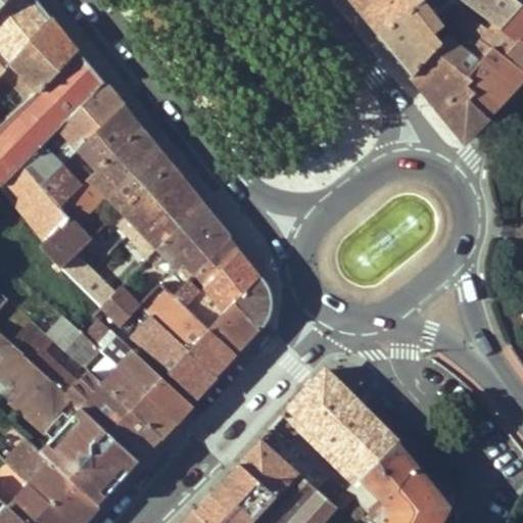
[(0,75),(8,64),(50,17),(37,0),(36,0),(5,0),(0,6),(0,75)]
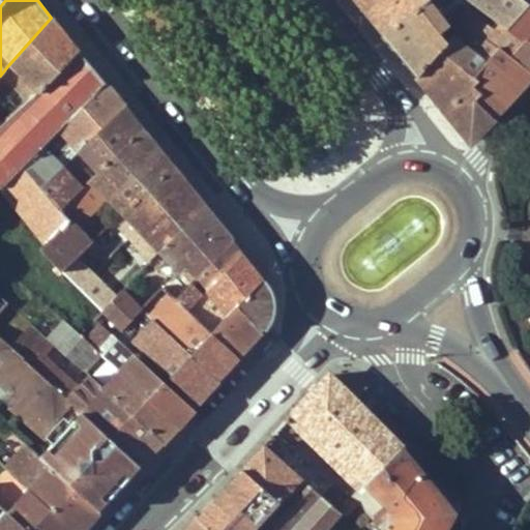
[(359,0),(363,5),(379,24),(387,33),(428,0),(359,0)]
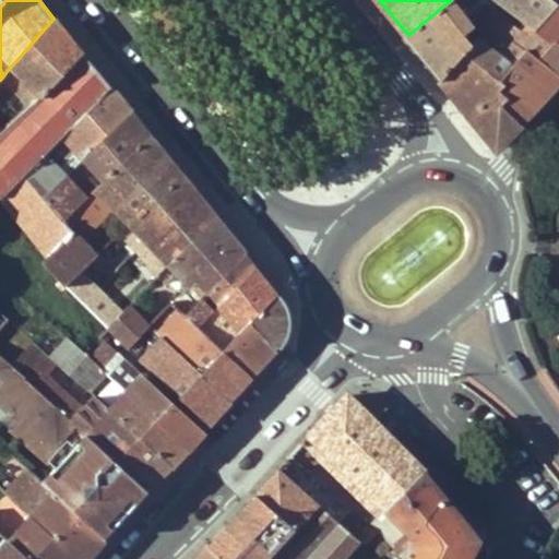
[(479,33),(467,15),(455,0),(451,0),(408,35),(425,56),(442,78),(478,35),(479,33)]
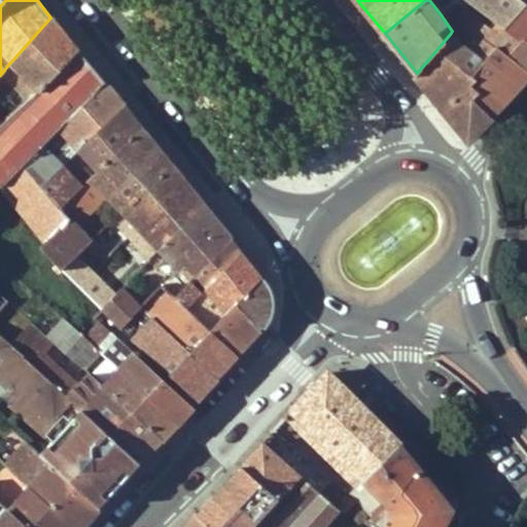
[(472,44),(488,57),(522,83),(526,77),(526,69),(486,39),(493,31),(455,0),(441,14),(452,31),(451,33),(468,48),(472,44)]
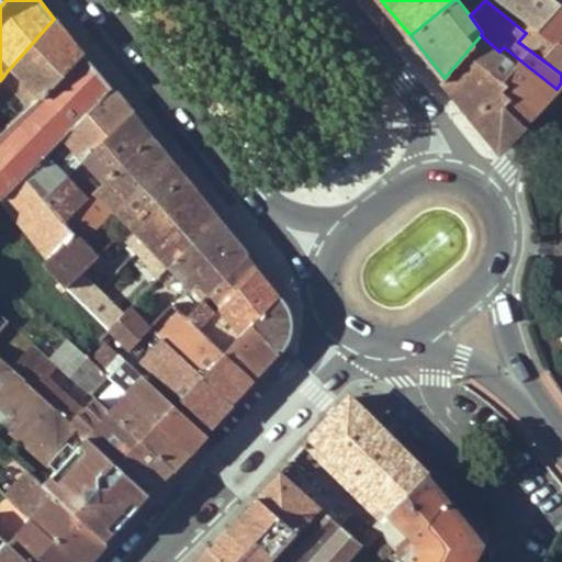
[(561,48),(496,0),(484,0),(485,0),(526,33),(518,42),(561,74),(561,48)]
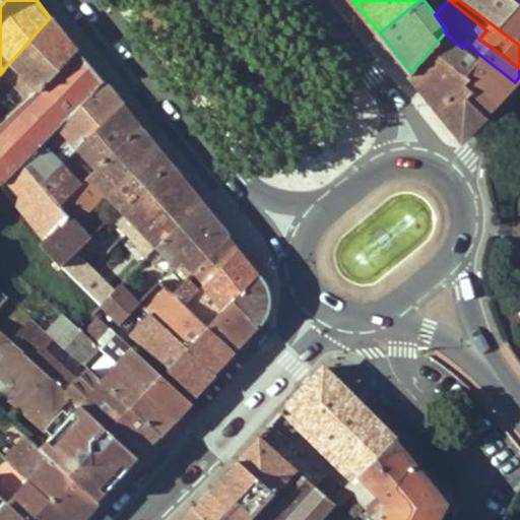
[(459,0),(519,45),(519,3),(515,0),(459,0)]
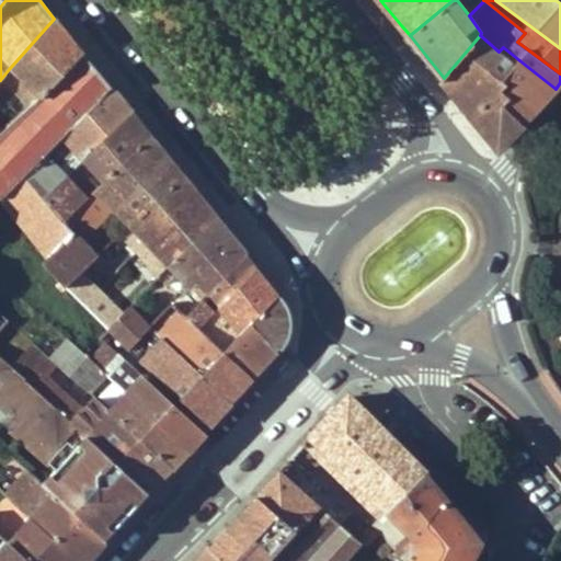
[(70,38),(54,19),(9,69),(39,100),(84,56),(70,38)]
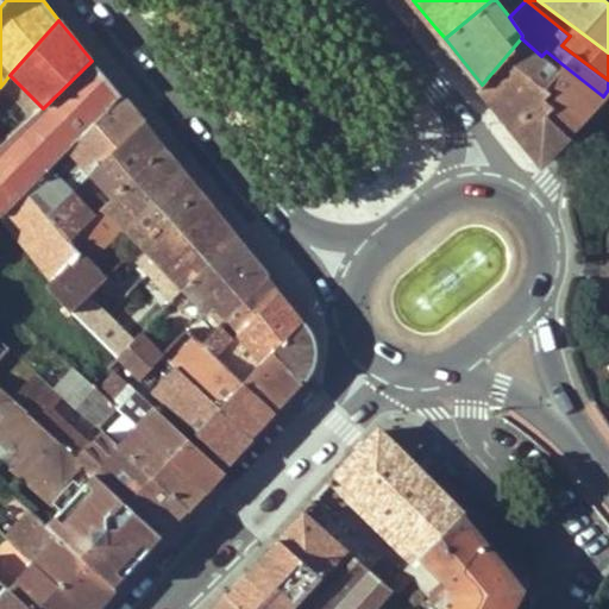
[(541,56),(521,38),(482,85),(496,101),(541,156),(545,157),(566,135),(547,114),(553,106),(545,96),(551,92),(545,87),(551,80),(559,70),(541,56)]
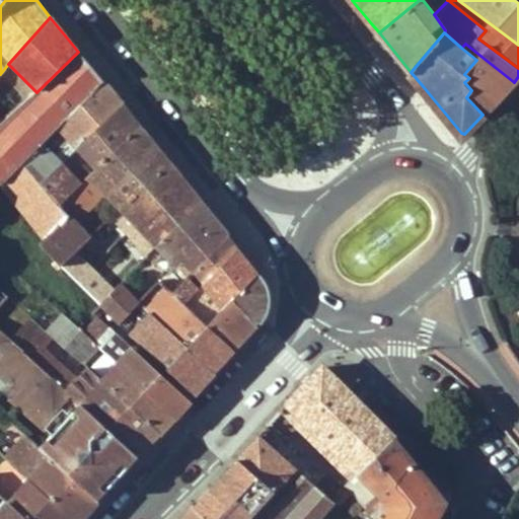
[(461,48),(476,60),(480,56),(465,44),(461,48)]
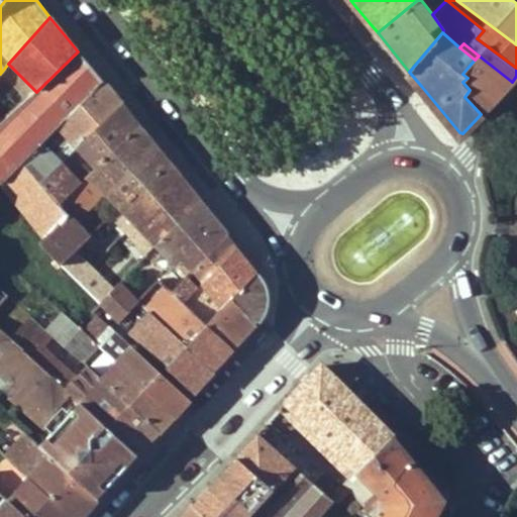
[(0,181),(2,183),(24,160),(101,81),(89,66),(78,52),(36,92),(27,100),(1,127),(0,127),(0,181)]
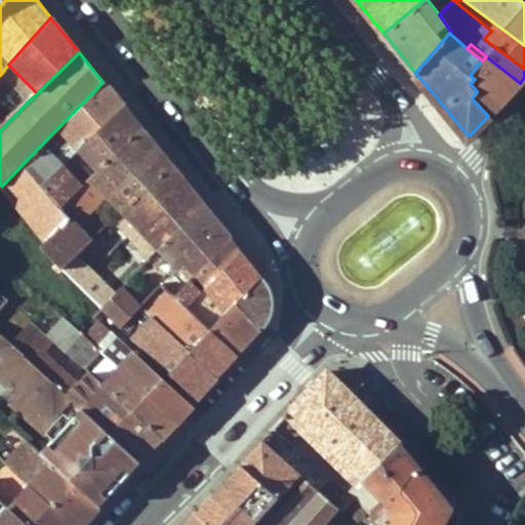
[(503,101),(520,83),(486,56),(482,61),(475,69),(503,101)]
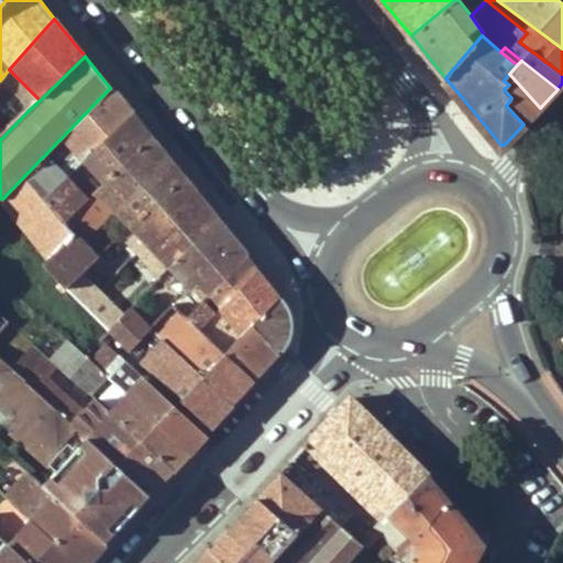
[(9,69),(0,80),(30,109),(40,100),(9,69)]
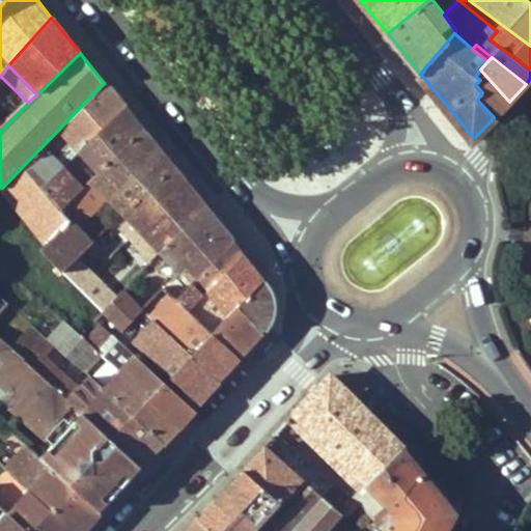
[(509,102),(480,70),(475,76),(480,80),(475,84),(482,92),(477,100),(494,117),(509,102)]
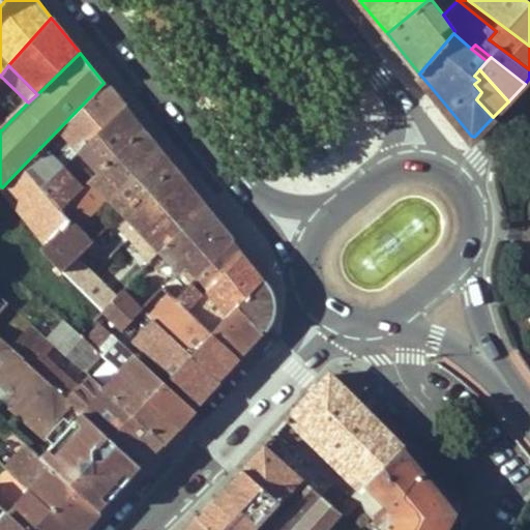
[(114,94),(104,83),(25,164),(43,186),(63,167),(80,150),(124,108),(114,94)]
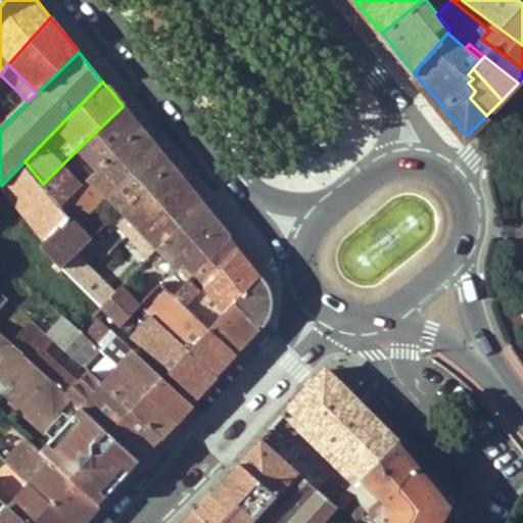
[(79,148),(98,169),(140,128),(126,110),(123,106),(79,148)]
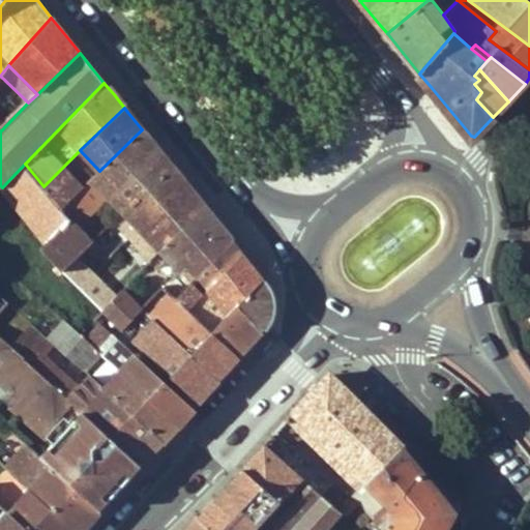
[(77,225),(108,196),(123,211),(171,166),(156,148),(142,129),(99,171),(93,177),(62,208),(69,218),(47,243),(40,249),(62,271),(76,258),(92,241),(77,225)]
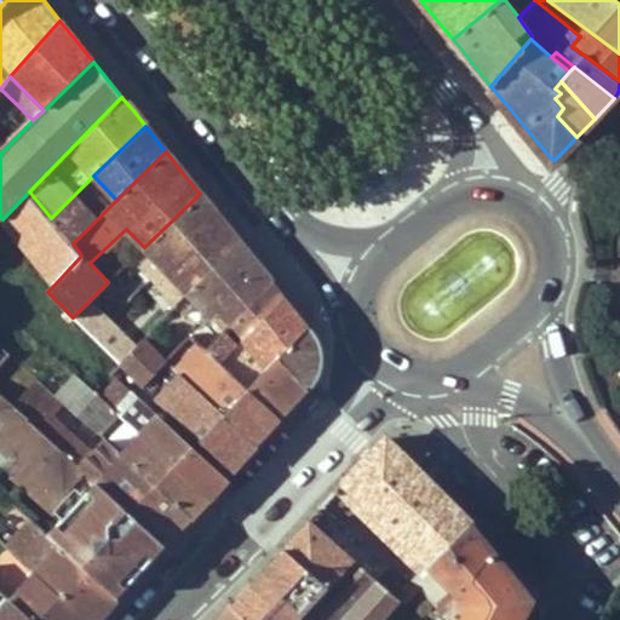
[(73,244),(51,218),(29,191),(3,219),(55,285),(81,256),(73,244)]
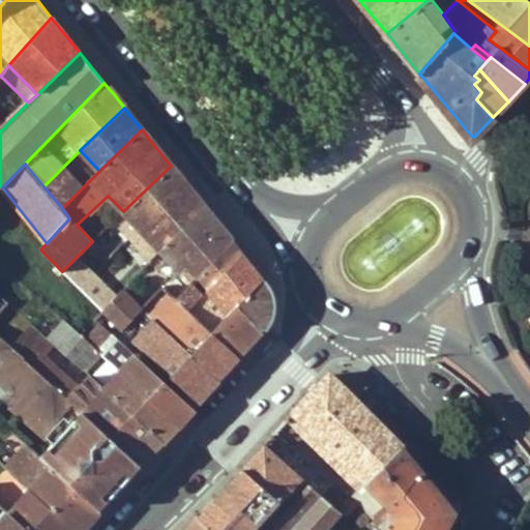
[(126,214),(160,249),(203,205),(186,185),(171,166),(123,211),(118,217),(119,219),(126,214)]
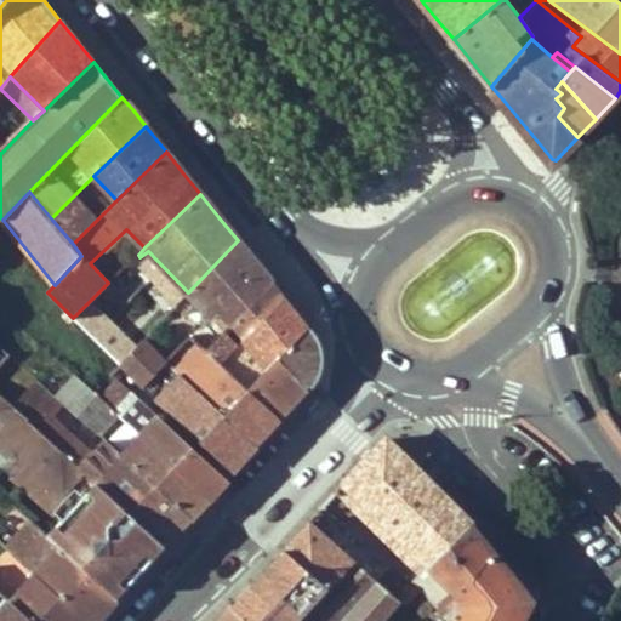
[(51,218),(73,244),(109,208),(101,197),(86,210),(74,195),(51,218)]
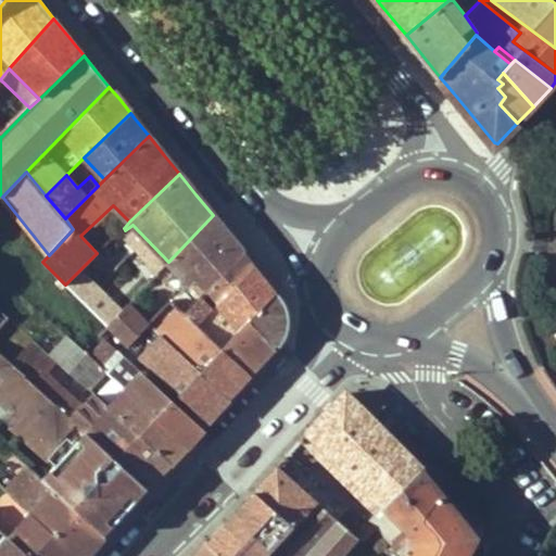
[(234,241),(213,215),(168,262),(202,295),(206,291),(243,253),(234,241)]
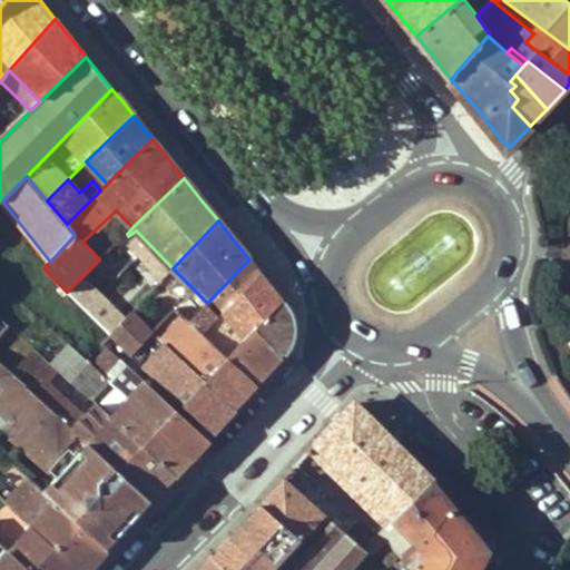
[(219,307),(214,313),(210,316),(216,321),(261,273),(255,266),(249,259),(212,298),(219,307)]
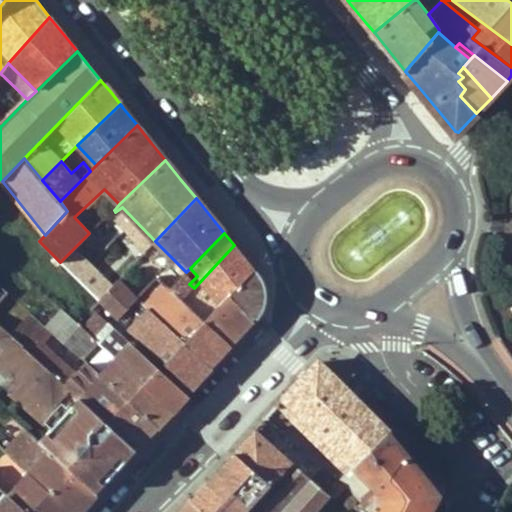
[(184,299),(205,320),(230,295),(254,270),(239,252),(234,245),(194,288),(184,299)]
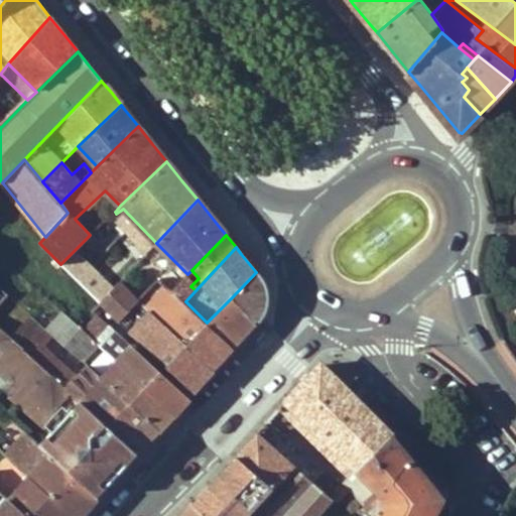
[(60,264),(100,302),(113,288),(74,251),(60,264)]
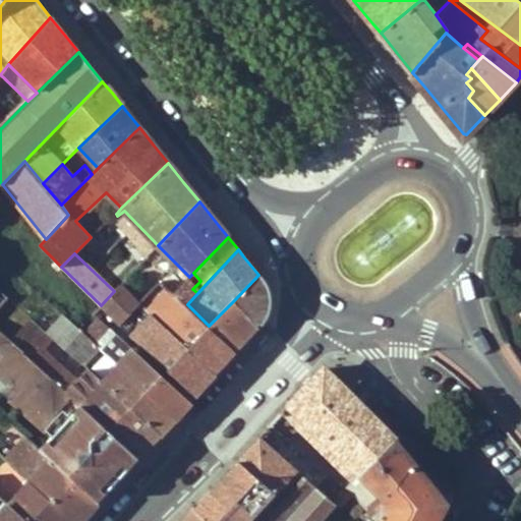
[(182,284),(170,272),(161,281),(167,287),(174,293),(182,284)]
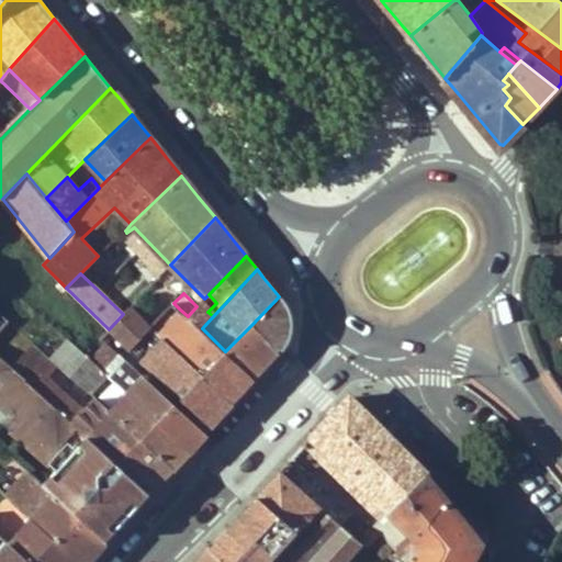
[(279,296),(253,324),(278,350),(284,344),(285,341),(289,336),(291,329),(292,325),(291,317),(290,310),(279,296)]
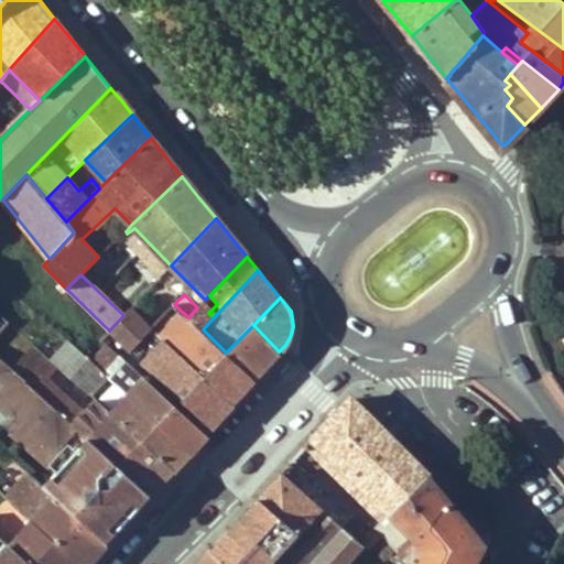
[(208,313),(212,310),(204,302),(197,307),(188,317),(181,311),(159,335),(163,338),(195,368),(205,377),(234,402),(243,391),(253,379),(226,353),(203,329),(214,317),(208,313)]
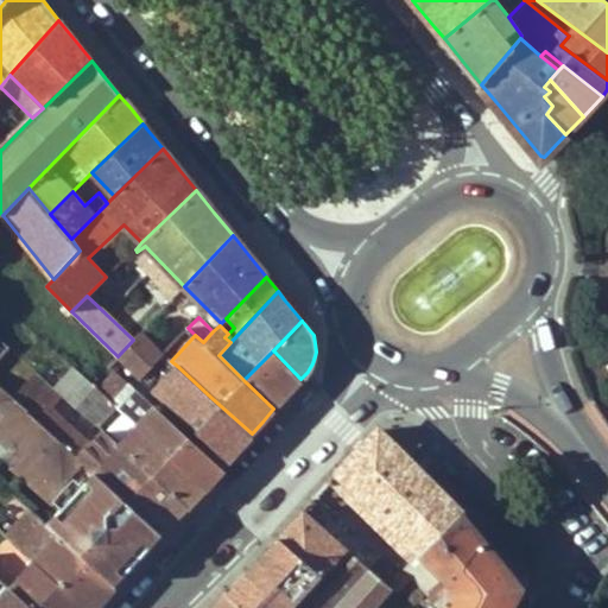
[(140,378),(163,354),(141,331),(133,340),(118,356),(140,378)]
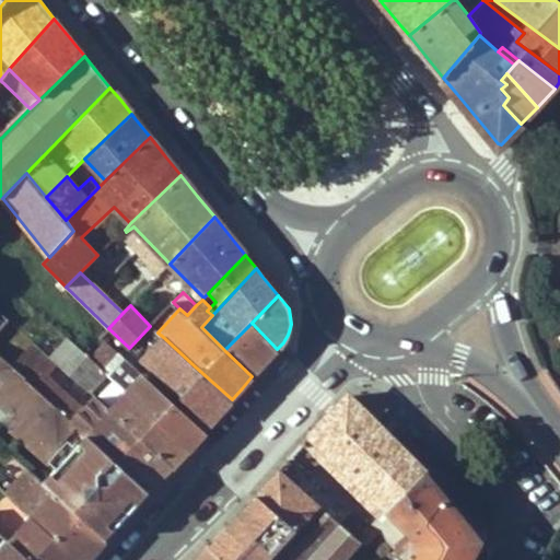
[(263,365),(277,349),(252,323),(224,350),(252,376),(263,365)]
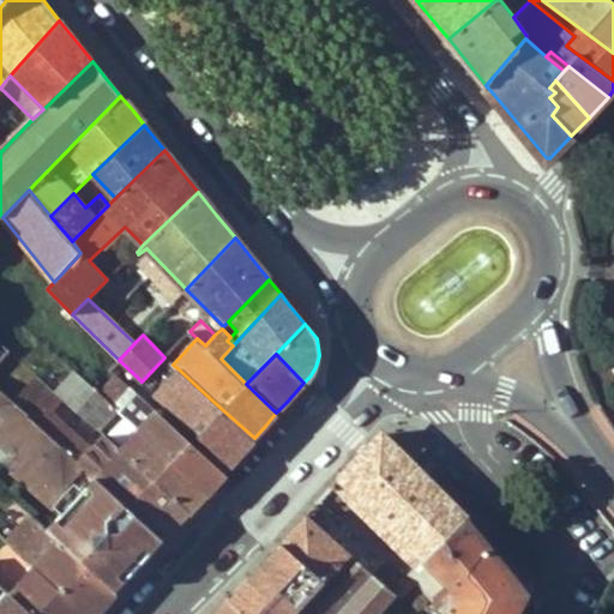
[(152,393),(188,426),(212,401),(178,368),(152,393)]
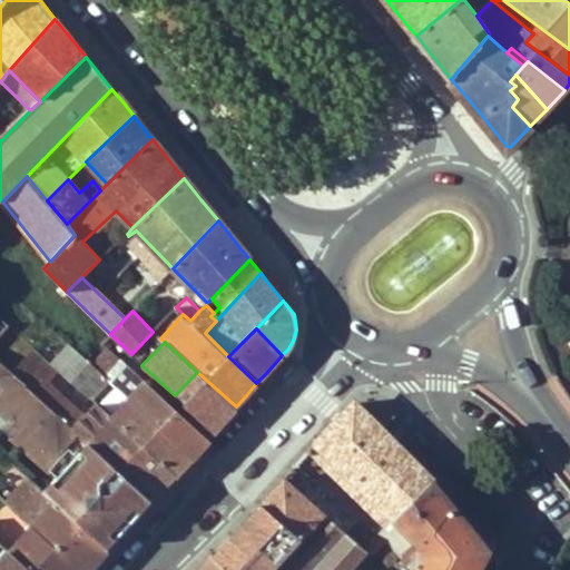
[(51,365),(90,400),(108,381),(91,364),(70,345),(51,365)]
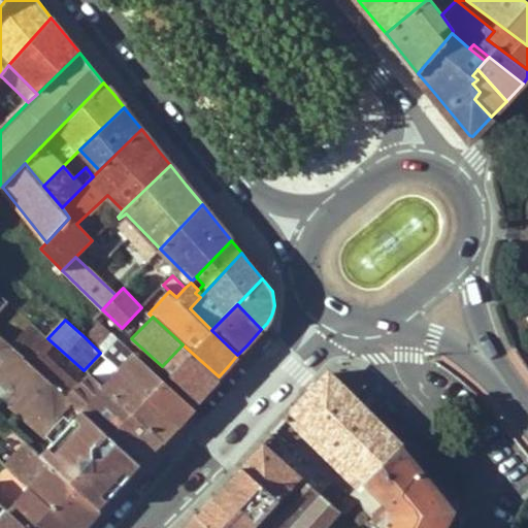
[(194,403),(102,320),(85,337),(100,353),(107,358),(119,369),(177,422),(186,413),(194,403)]
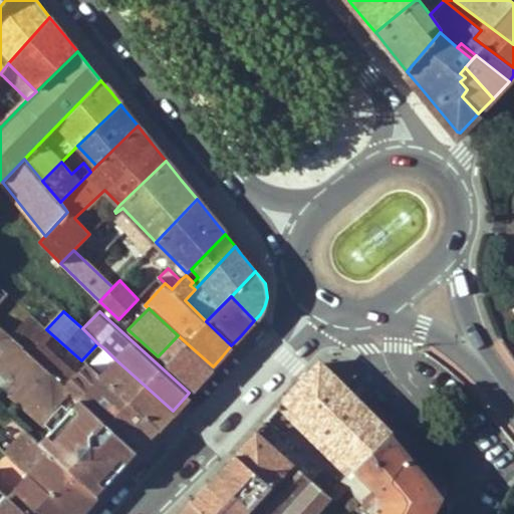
[(66,387),(0,326),(0,374),(49,420),(60,408),(65,413),(39,442),(96,494),(117,471),(137,450),(66,387)]
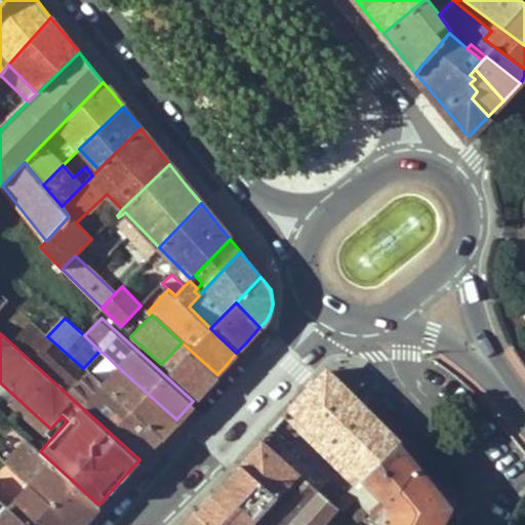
[(161,364),(170,372),(191,351),(182,342),(161,364)]
